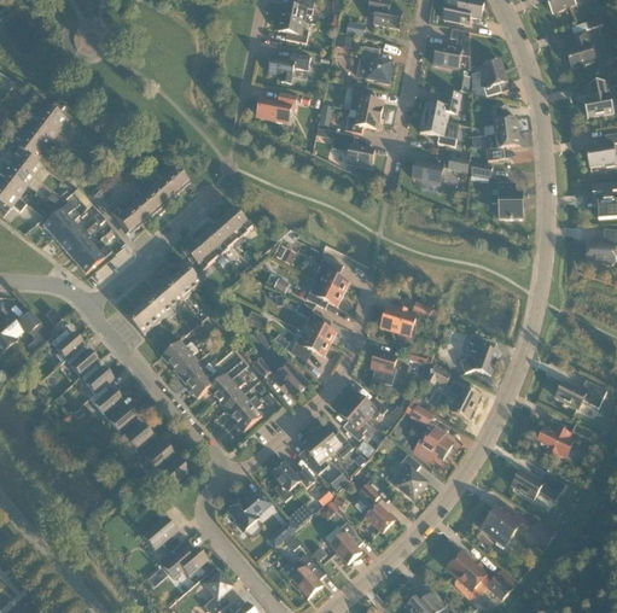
[(279,16),(303,21),(304,13),(310,15),(313,0),(297,0),(296,5),(281,3),(279,16)]
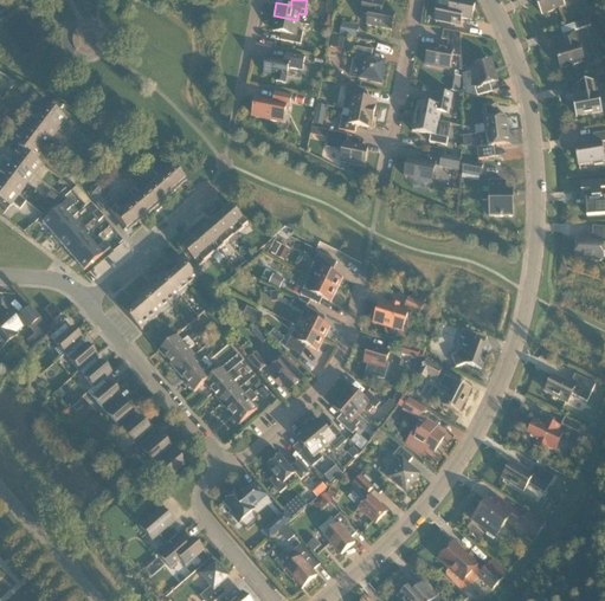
[(324,0),(323,10),(332,11),(334,0),(324,0)]
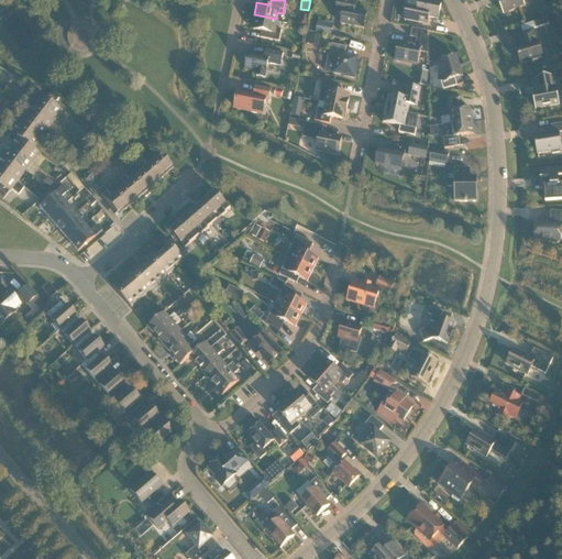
[(335,0),(334,9),(342,10),(340,21),(363,25),(366,9),(354,7),(355,0),(335,0)]
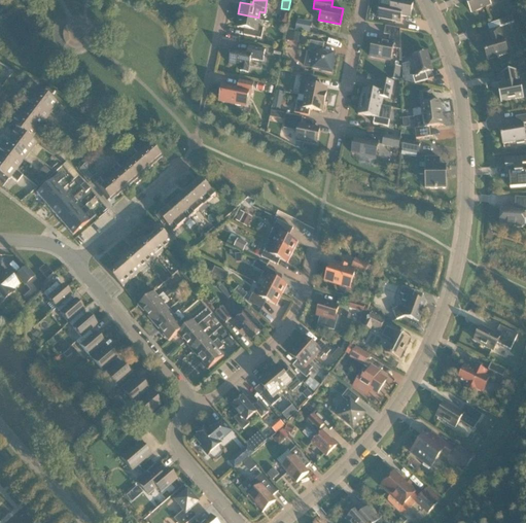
[(380,0),(380,2),(377,14),(395,19),(399,20),(400,13),(409,14),(412,1),(410,0),(380,0)]
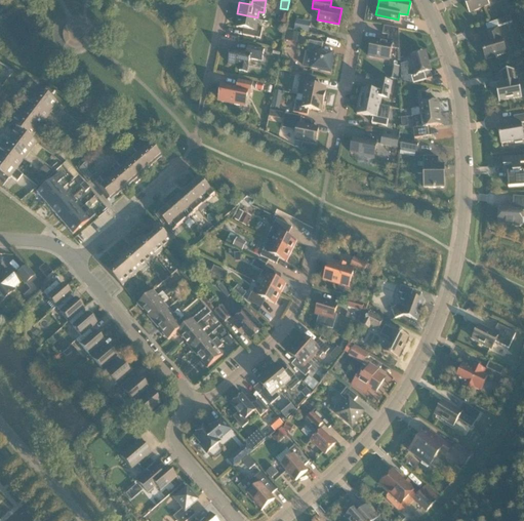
[(469,9),(488,2),(487,0),(465,0),(469,9)]
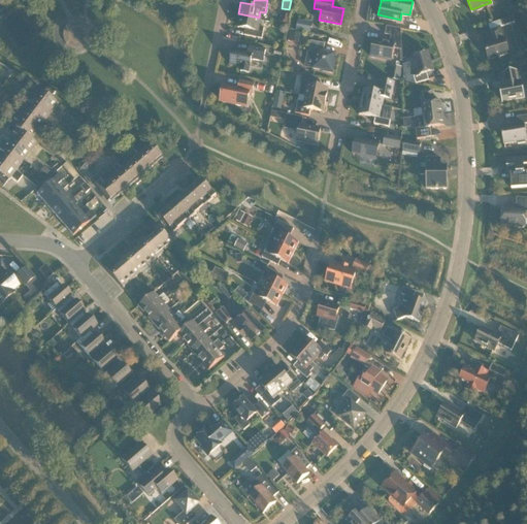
[(287,22),(289,9),(282,8),(280,20),(287,22)]
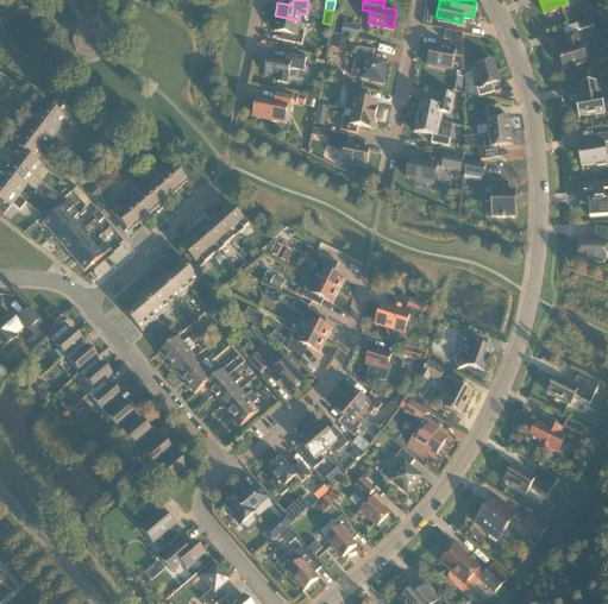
[(298,27),(299,20),(275,16),(273,29),(282,30),(280,37),(301,42),(304,29),(298,27)]
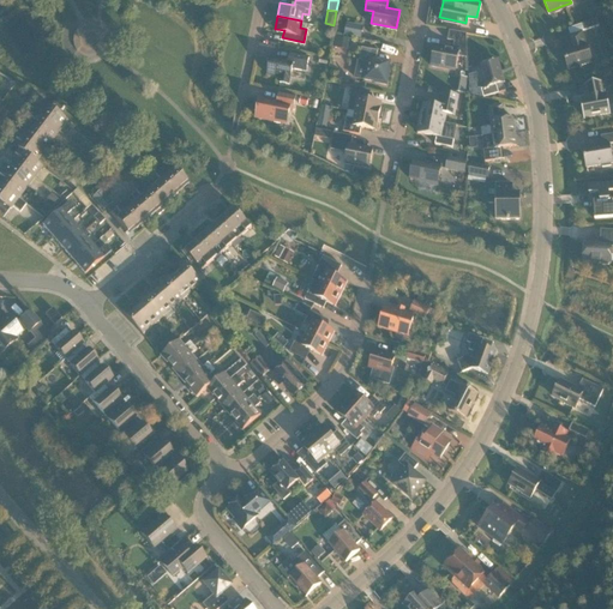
[(596,16),(581,20),(583,28),(598,23),(596,16)]
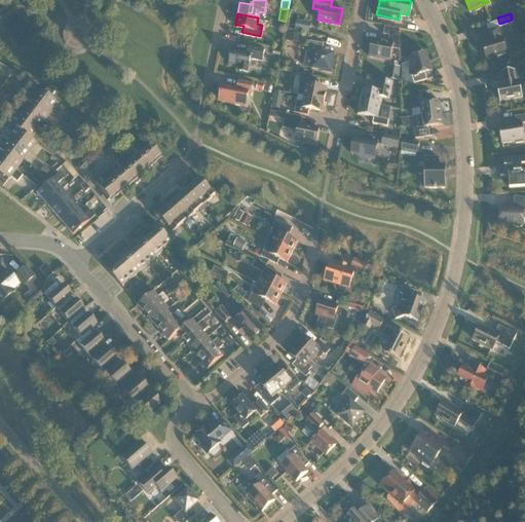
[(293,27),(308,31),(310,20),(296,16),(293,27)]
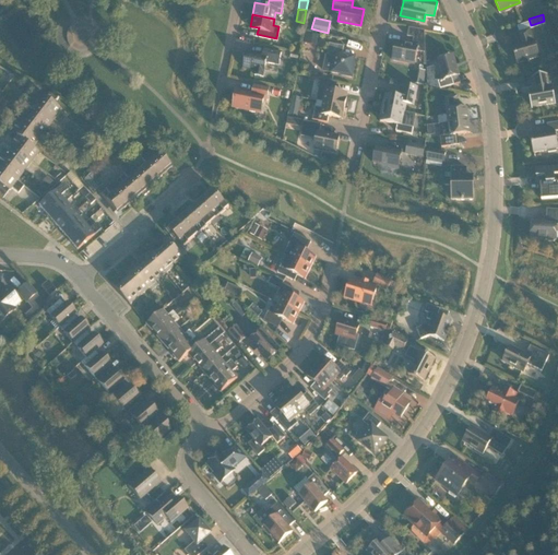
[(394,38),(391,57),(413,61),(416,48),(424,49),(424,27),(407,24),(406,33),(413,35),(411,42),(394,38)]
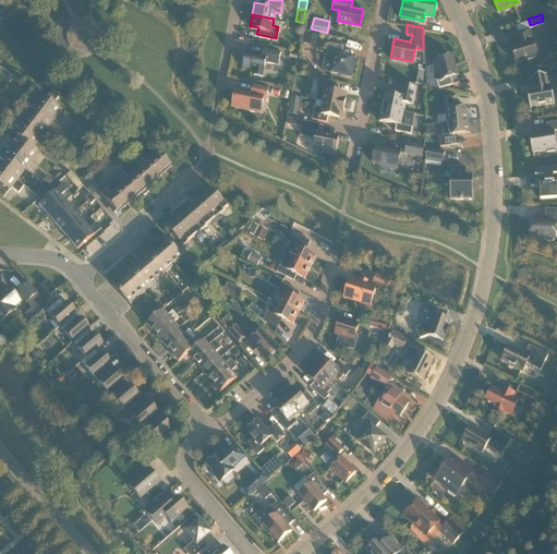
[(516,60),(536,53),(532,38),(528,26),(513,31),(517,43),(511,45),(516,60)]
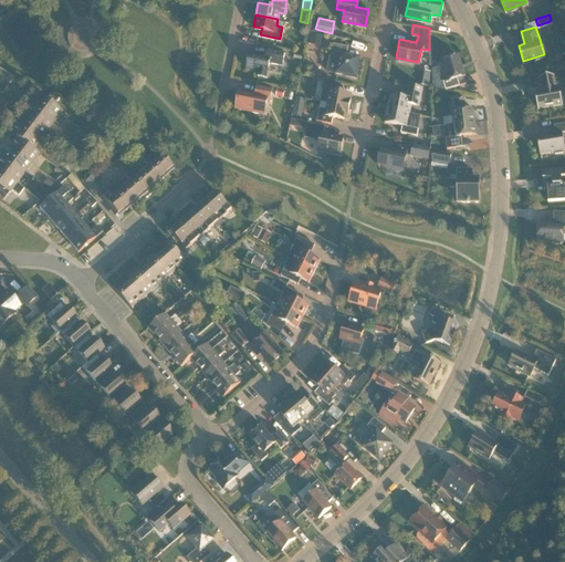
[(309,30),(306,41),(318,43),(321,33),(309,30)]
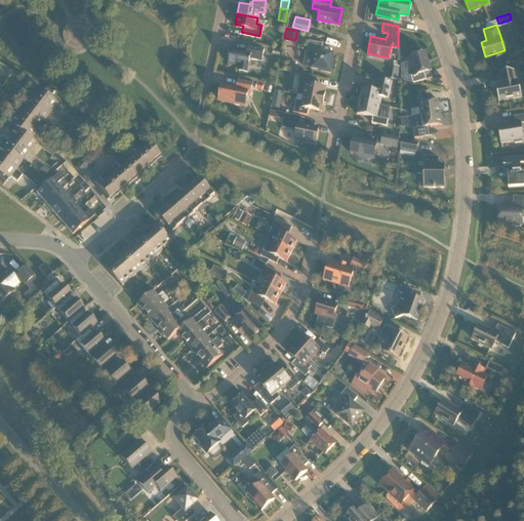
[(319,68),(329,70),(331,59),(330,59),(332,49),(321,47),(322,40),(308,38),(306,49),(313,50),(310,65),(320,67),(319,68)]
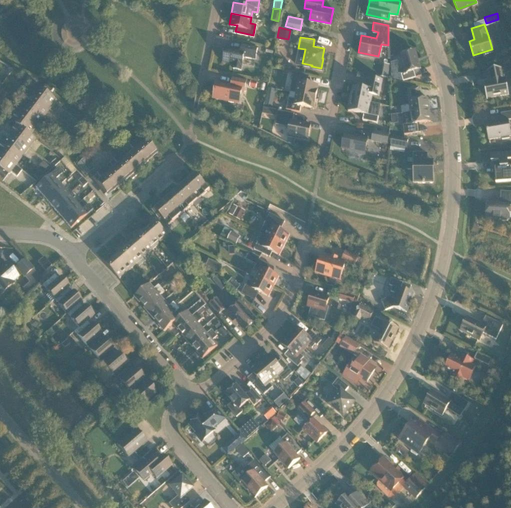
[(254,57),(256,45),(241,42),(240,49),(224,46),(222,59),(232,61),(231,66),(240,68),(242,54),(254,57)]
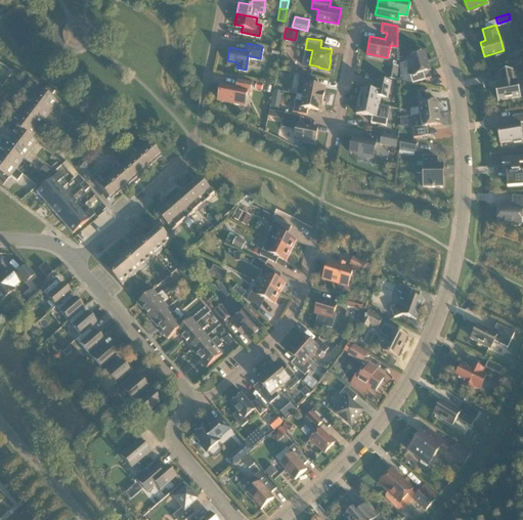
[(423,70),(428,68),(423,48),(409,52),(415,72),(409,74),(411,81),(425,77),(423,70)]
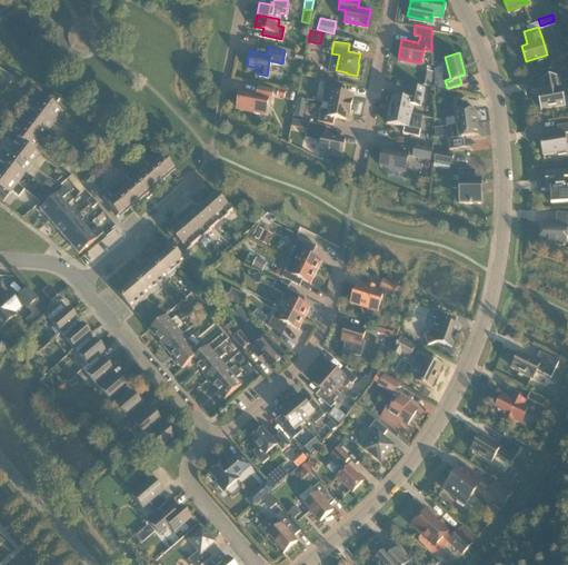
[(544,90),(537,91),(540,107),(565,102),(561,87),(559,87),(556,72),(540,76),(544,90)]
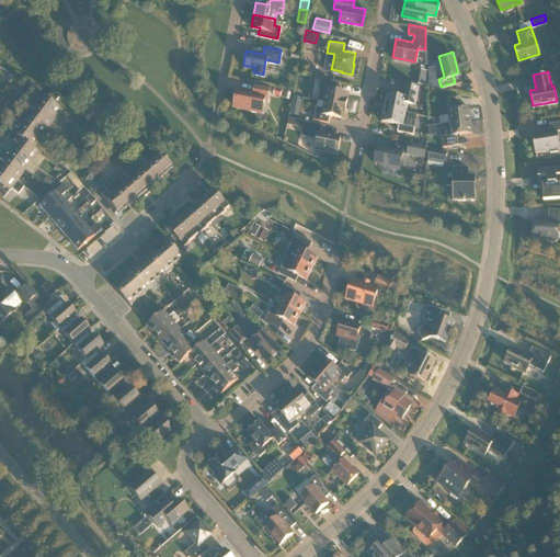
[(319,86),(316,98),(323,100),(345,103),(347,95),(345,94),(346,91),(333,88),(335,81),(320,79),(319,86)]
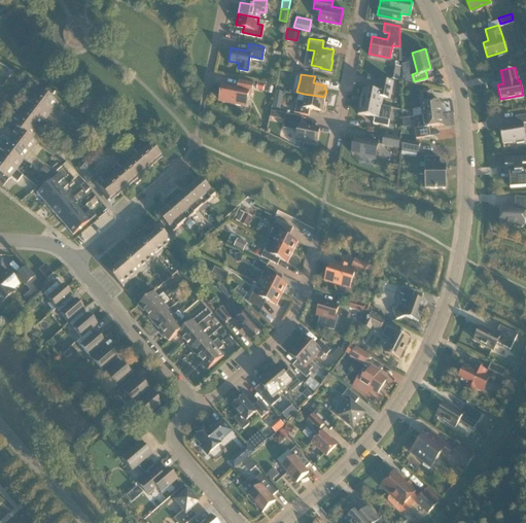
[(360,92),(358,98),(381,103),(382,95),(389,97),(393,79),(379,76),(377,89),(362,85),(361,93),(360,92)]
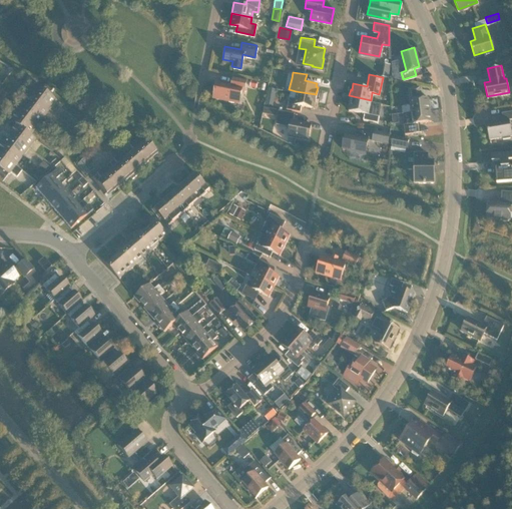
[(216,80),(213,95),(234,99),(239,100),(241,89),(243,89),(245,78),(232,75),(231,83),(216,80)]
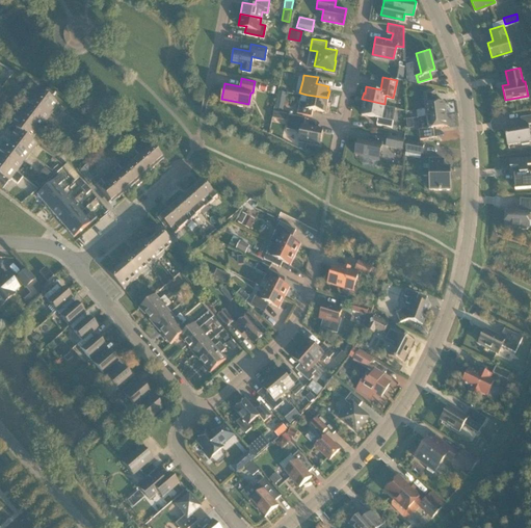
[(0,88),(0,95),(12,104),(20,94),(4,82),(0,88)]
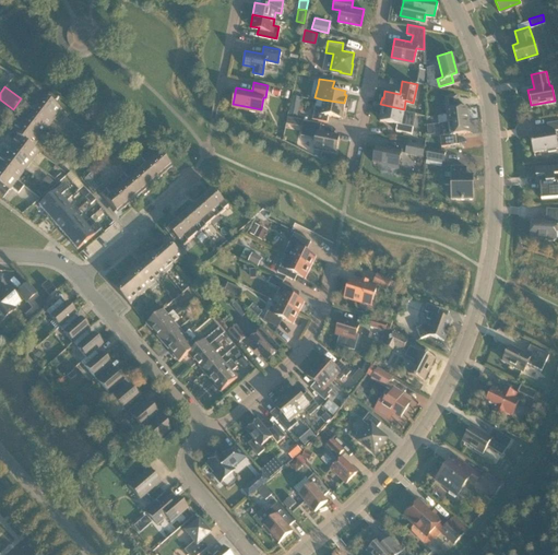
[(292,93),(291,102),(298,104),(299,94),(292,93)]
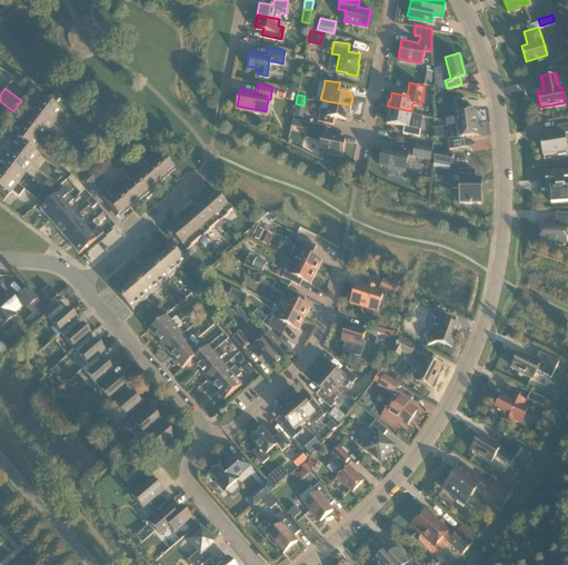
[(448,115),(445,115),(446,122),(455,121),(476,119),(475,107),(466,108),(464,95),(451,96),(452,98),(452,103),(447,103),(448,109),(448,115)]
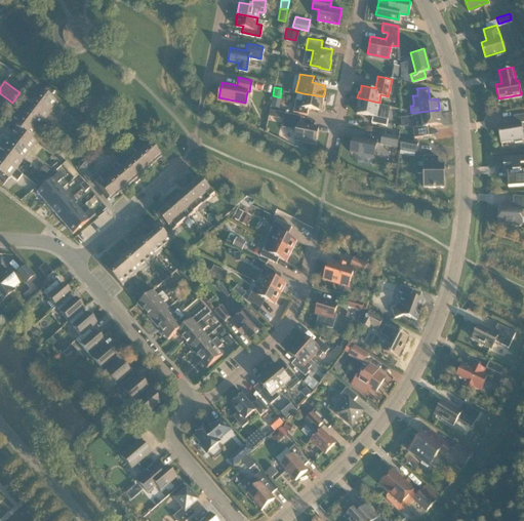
[(0,109),(4,113),(12,103),(0,93),(0,109)]
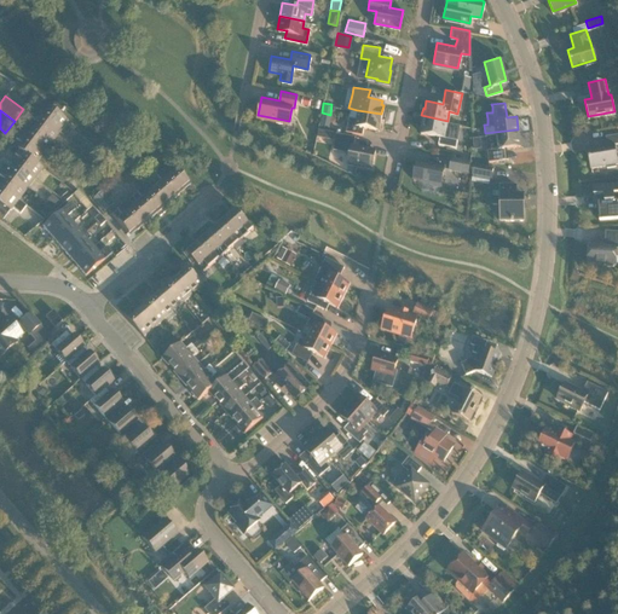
[(347,115),(345,129),(362,133),(363,125),(377,128),(377,123),(379,123),(381,114),(357,110),(356,117),(347,115)]
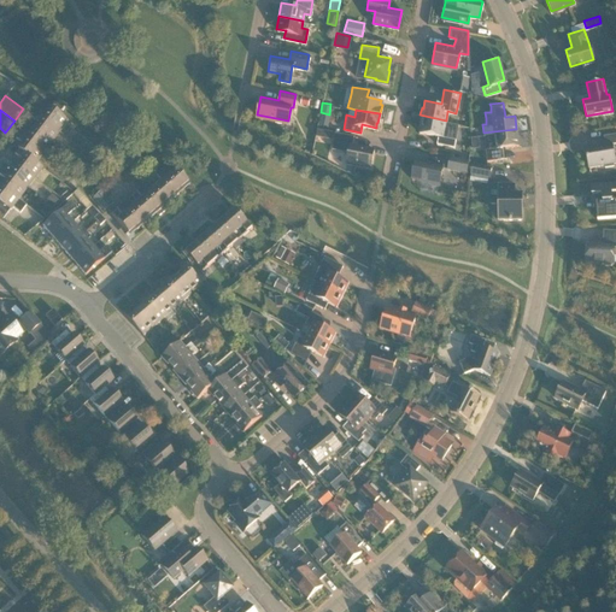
[(57,113),(47,125),(65,139),(70,133),(75,128),(57,113)]
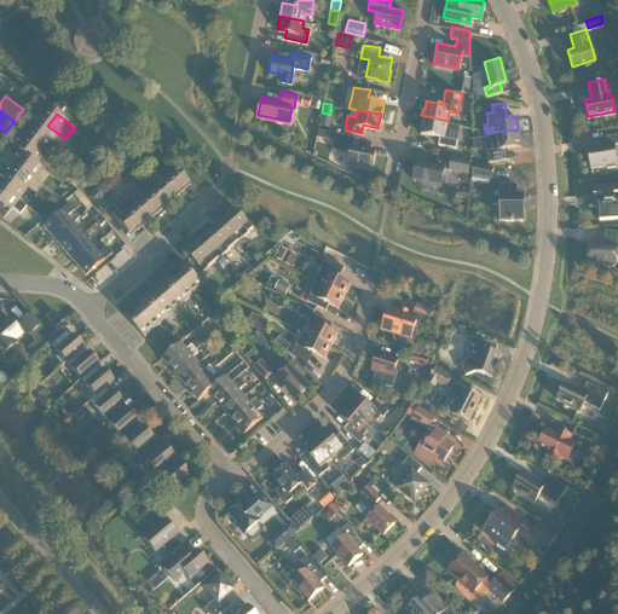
[(421,123),(420,131),(439,134),(437,142),(455,145),(456,145),(460,123),(448,121),(421,115),(420,122),(421,123)]
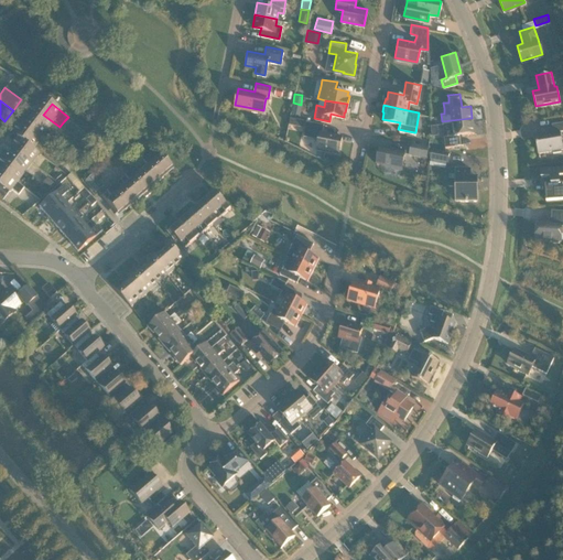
[(43,115),(35,125),(52,138),(55,132),(60,127),(43,115)]
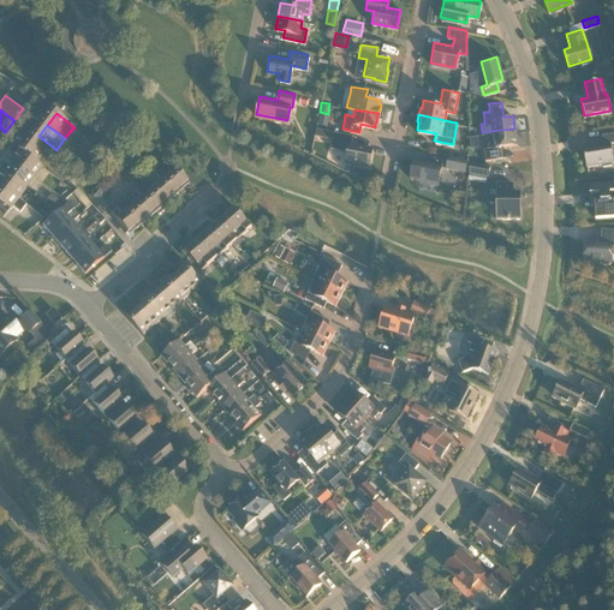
[(75,127),(70,132),(78,138),(82,132),(75,127)]
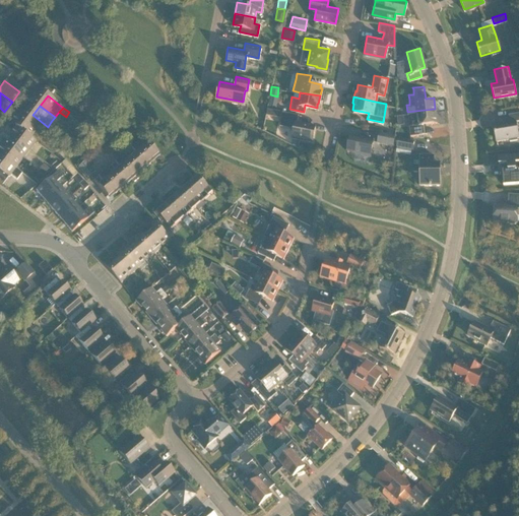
[(411,123),(408,124),(409,134),(422,132),(420,122),(437,121),(435,109),(415,111),(416,119),(411,119),(411,123)]
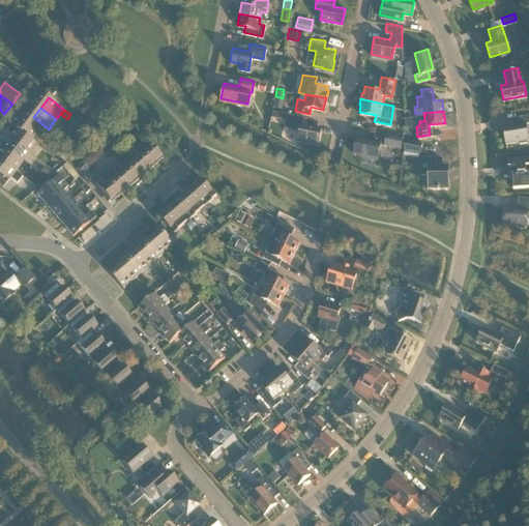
[(321,126),(314,125),(302,122),(303,115),(287,112),(284,126),(298,128),(296,139),(318,143),(321,126)]
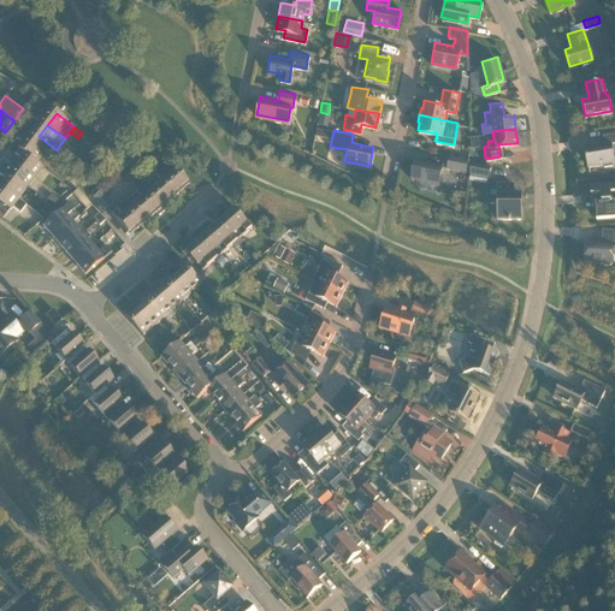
[(584,146),(587,165),(603,161),(603,165),(613,162),(611,160),(613,160),(610,141),(614,140),(614,130),(602,132),(603,142),(584,146)]
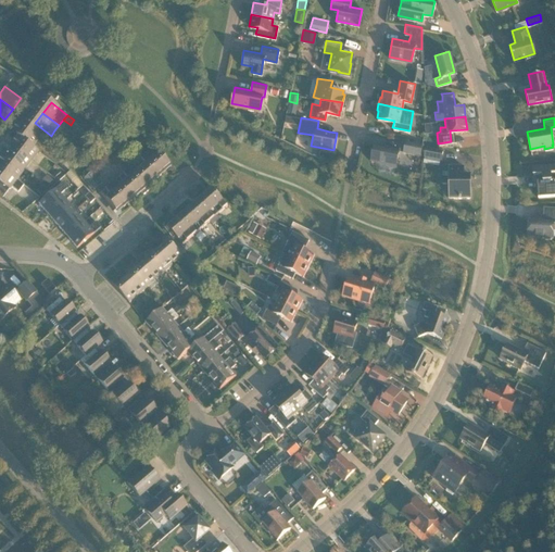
[(425,121),(426,132),(434,130),(434,121),(425,121)]
